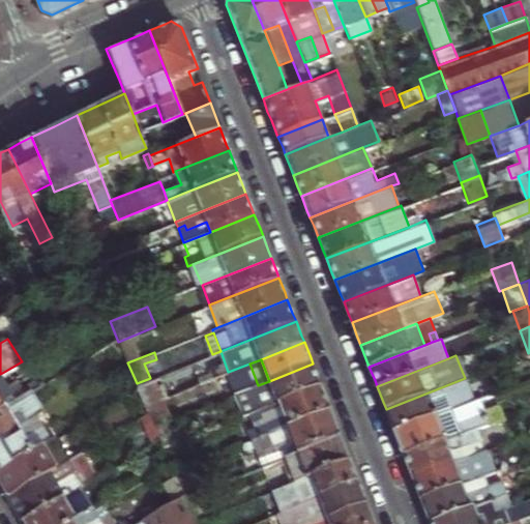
[(258,385),(240,393),(234,395),(242,416),(278,402),(321,385),(319,378),(313,364),(269,381),(258,385)]
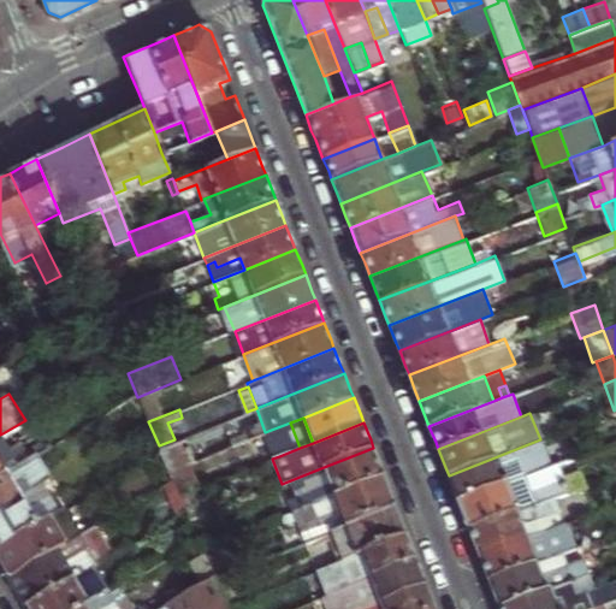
[(0,474),(37,451),(52,443),(43,429),(23,441),(22,438),(9,445),(3,433),(0,435),(0,474)]
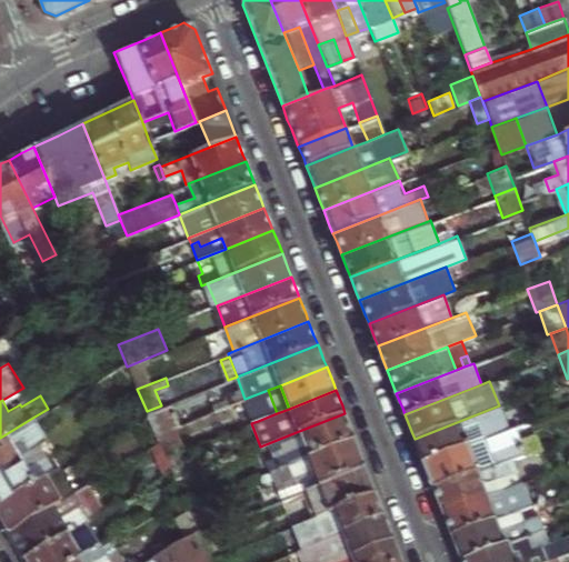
[(161,405),(147,411),(157,434),(177,425),(169,403),(161,405)]
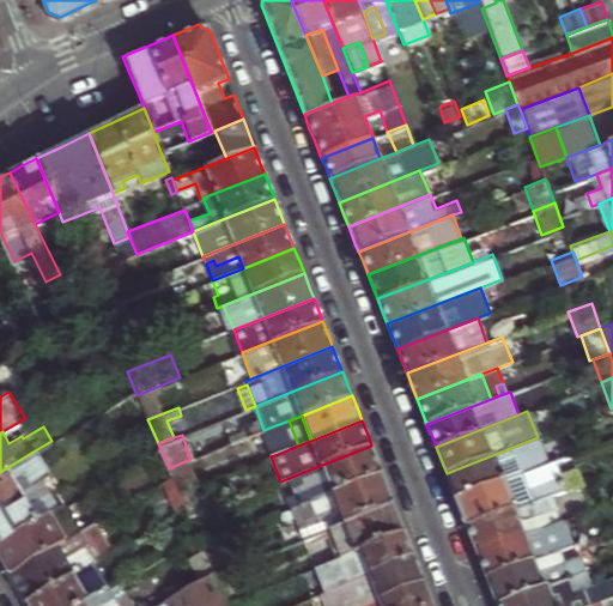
[(278,454),(298,446),(295,436),(274,444),(278,454)]
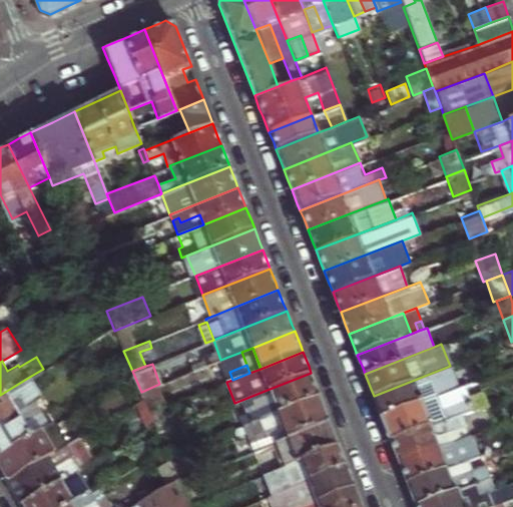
[(458,388),(450,366),(374,396),(379,410),(382,417),(458,388)]
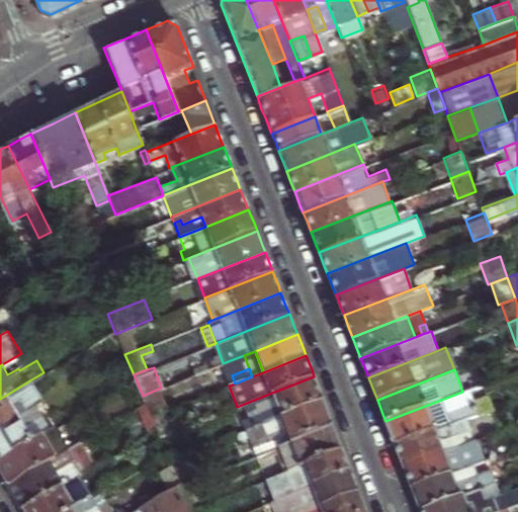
[(320,392),(314,376),(272,393),(274,398),(260,403),(264,412),(243,420),(247,428),(323,399),(320,392)]
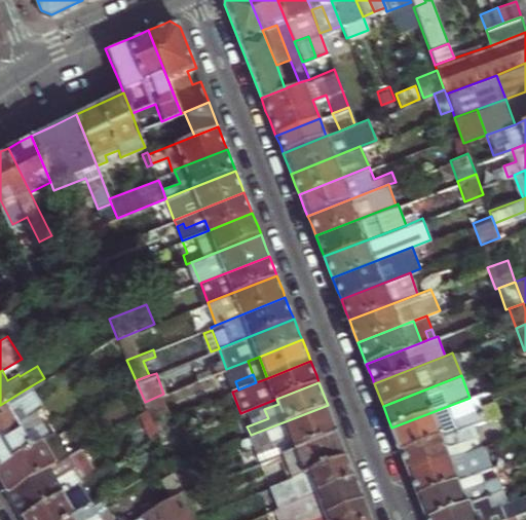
[(0,436),(40,412),(38,410),(44,407),(32,385),(0,405),(0,436)]
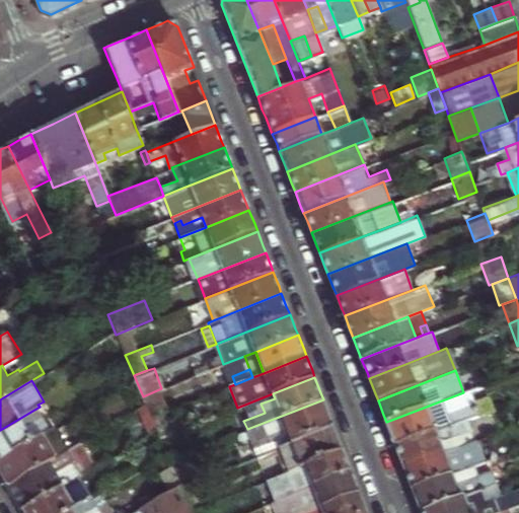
[(471,389),(463,392),(386,422),(393,438),(396,446),(470,417),(493,408),(489,394),(475,399),(471,389)]
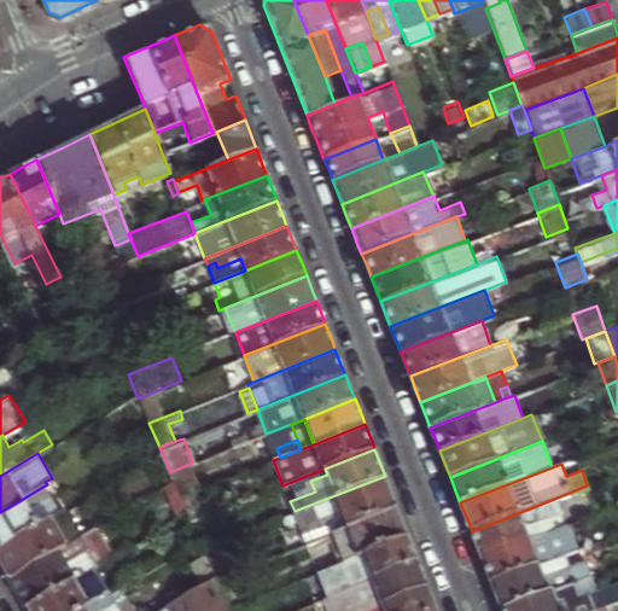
[(180,498),(172,476),(163,481),(178,513),(186,508),(180,498)]
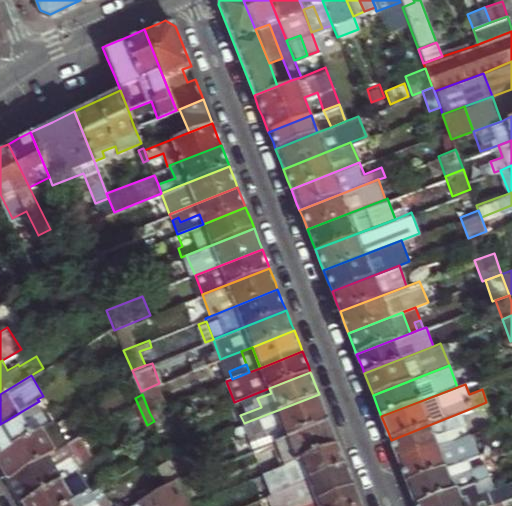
[(326,411),(319,394),(244,423),(255,448),(272,441),(329,419),(326,411)]
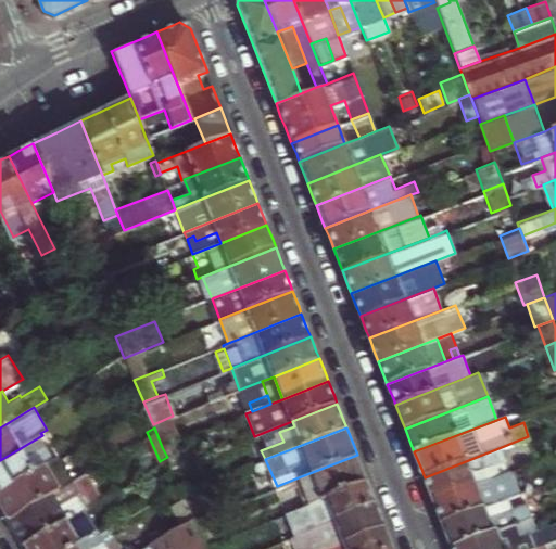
[(0,492),(55,458),(42,435),(0,460),(0,492)]
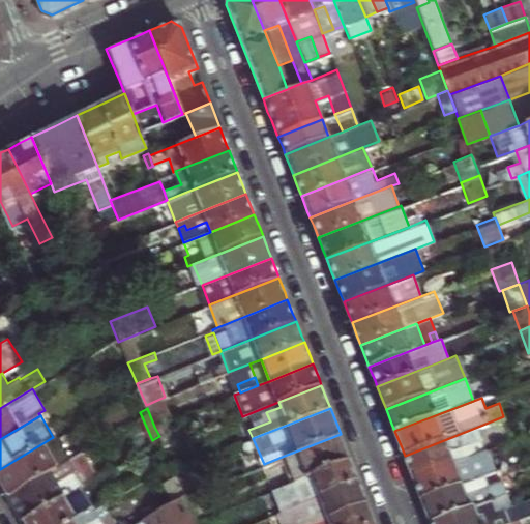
[(164,447),(176,442),(168,421),(154,427),(159,436),(164,447)]
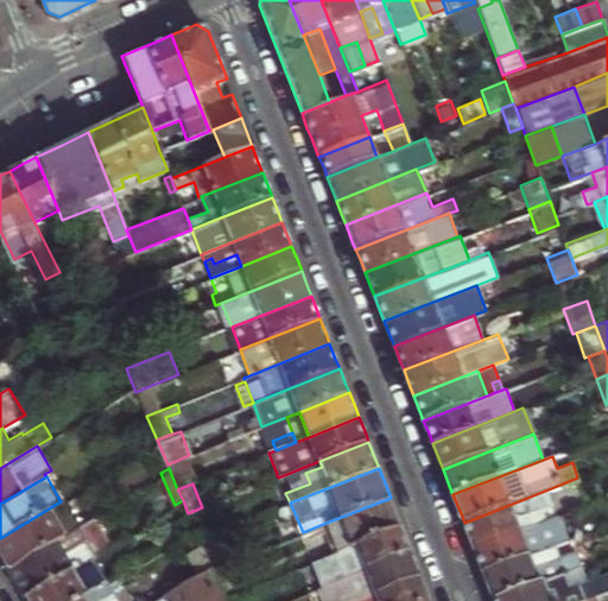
[(521,526),(518,516),(538,508),(556,501),(551,488),(464,523),(470,538),(474,549),(498,539),(496,536),(521,526)]
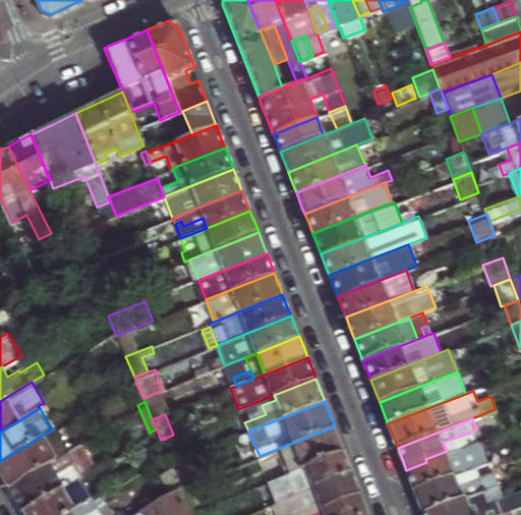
[(277,449),(286,474),(344,452),(341,443),(335,426),(277,449)]
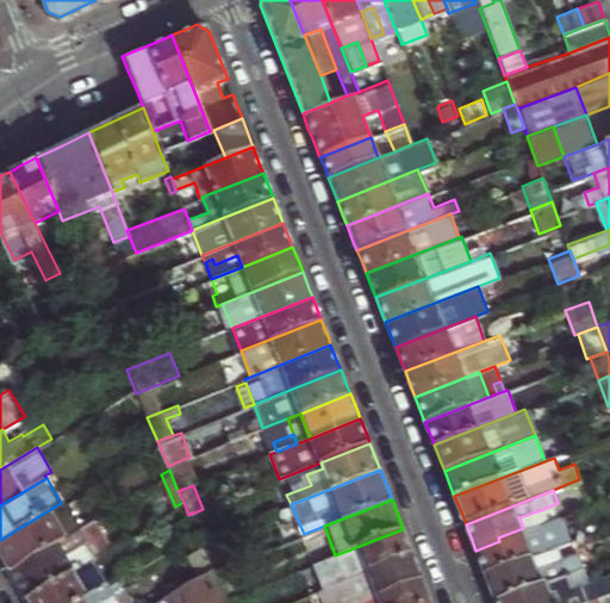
[(0,549),(4,557),(11,569),(81,526),(66,501),(61,503),(0,540),(0,549)]
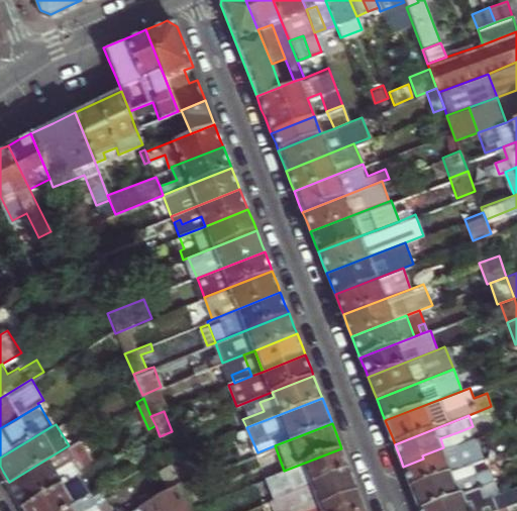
[(457,432),(440,438),(443,447),(460,440),(457,432)]
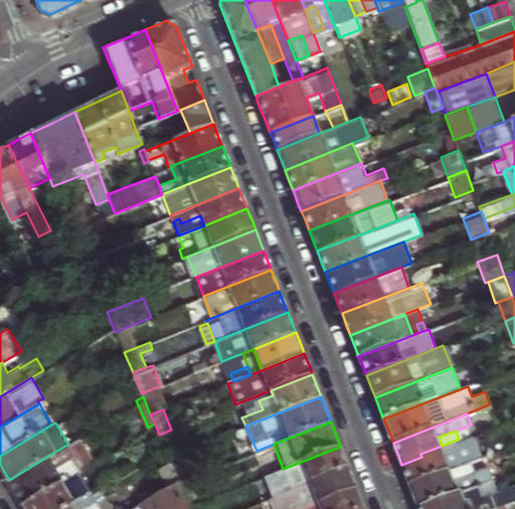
[(482,456),(474,434),(459,439),(442,446),(420,454),(421,457),(401,465),(406,477),(409,484),(467,462),(482,456)]
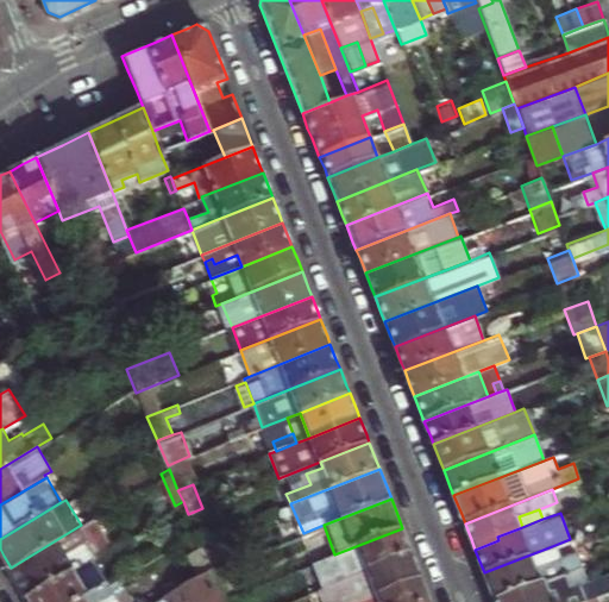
[(20,583),(27,596),(73,569),(89,558),(110,546),(92,518),(81,525),(11,568),(20,583)]
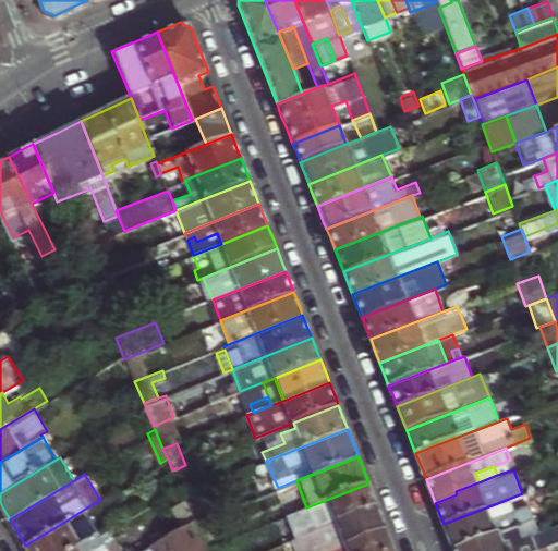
[(289,514),(298,537),(377,505),(375,499),(368,484),(306,507),(289,514)]
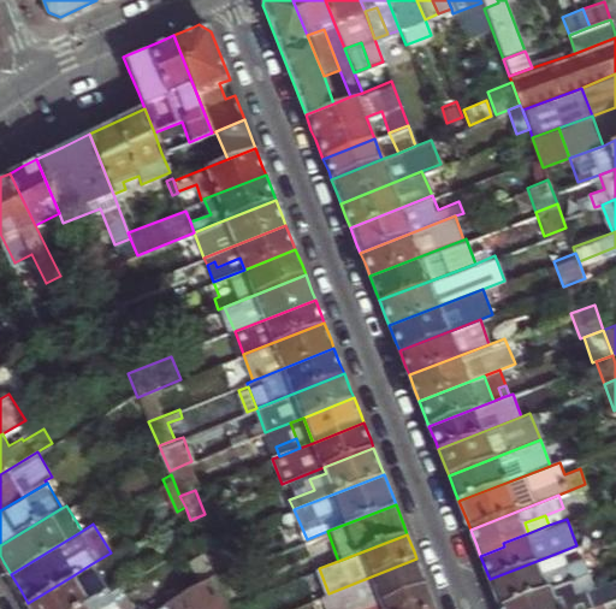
[(497,598),(502,608),(592,572),(587,555),(563,563),(558,553),(490,579),(497,598)]
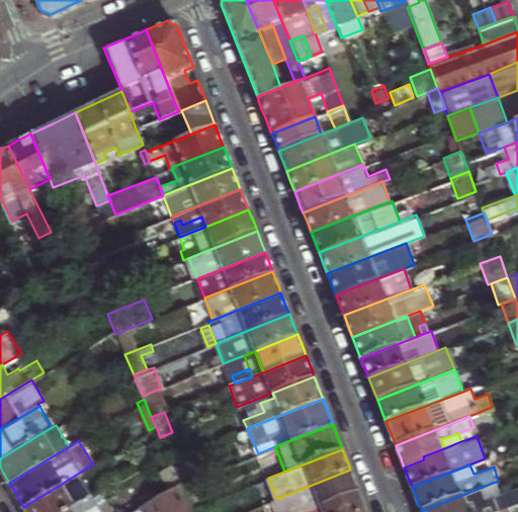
[(273,500),(277,511),(305,511),(358,492),(355,483),(350,470),(276,499),(273,500)]
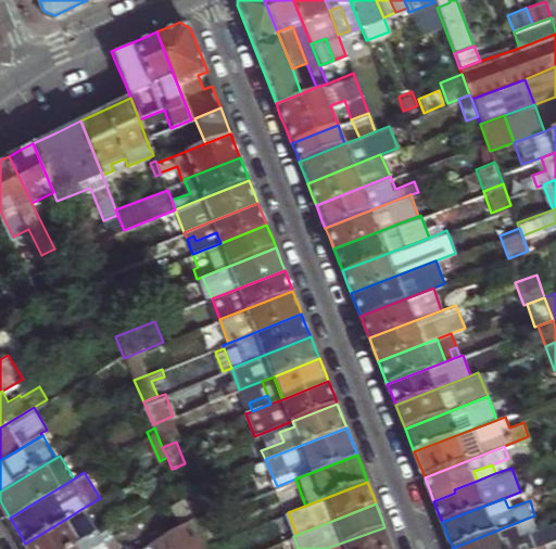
[(80,543),(96,534),(81,509),(66,519),(80,543)]
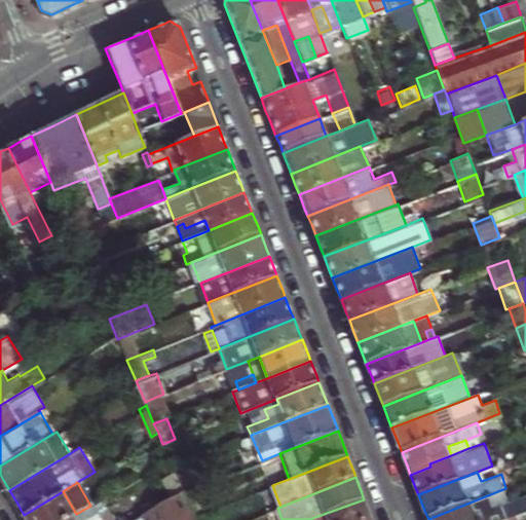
[(525,492),(510,499),(505,488),(428,519),(427,519),(500,519),(515,515),(525,510),(525,492)]
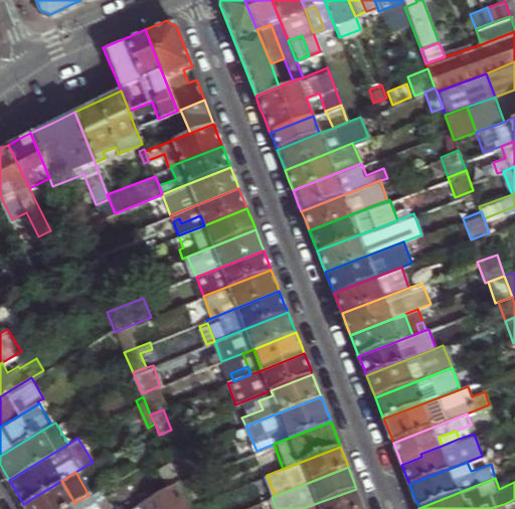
[(190,508),(178,480),(127,508),(190,508)]
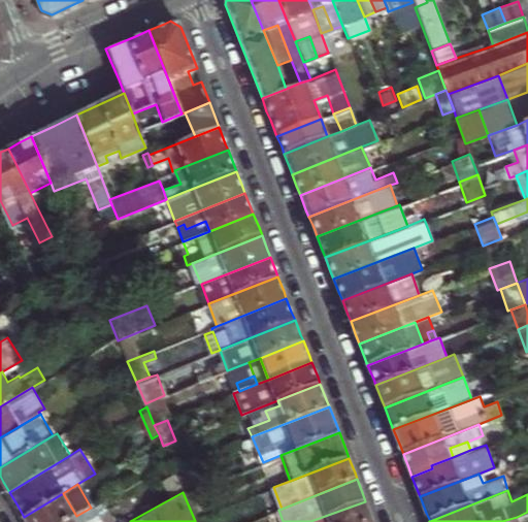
[(63,493),(24,517),(27,521),(66,521),(76,516),(63,493)]
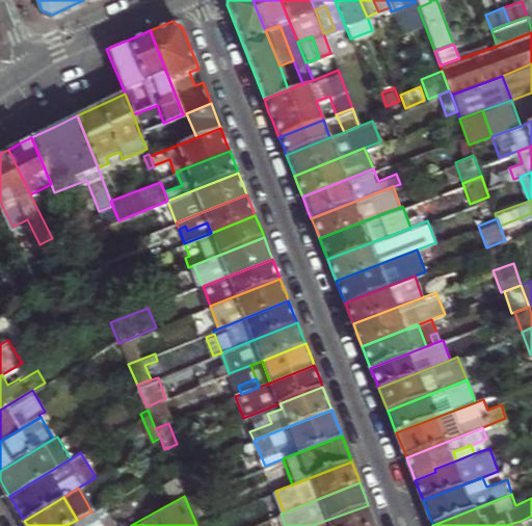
[(313,525),(375,525),(374,521),(368,505),(313,525)]
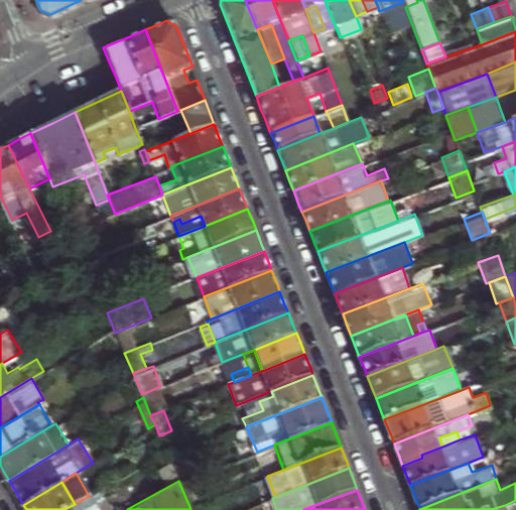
[(97,509),(89,496),(75,504),(65,509),(97,509)]
